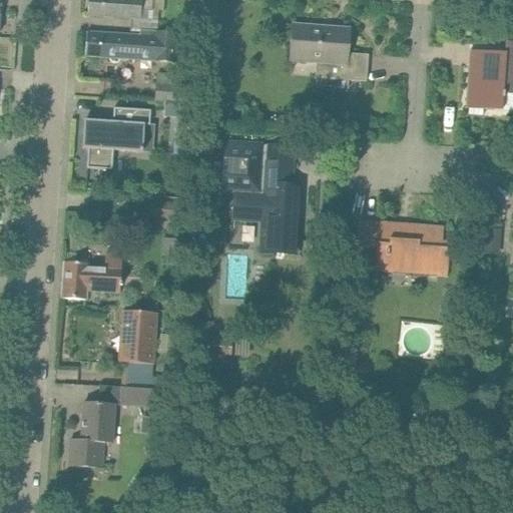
[(140,30),(156,31),(157,10),(162,11),(162,0),(87,0),(87,16),(131,19),(130,32),(140,33),(140,30)]
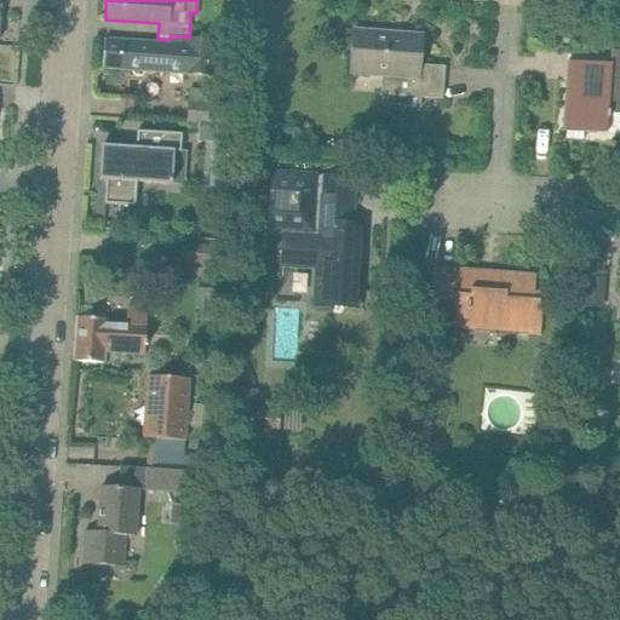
[(420,108),(422,97),(442,99),(445,67),(417,65),(419,36),(356,33),(354,57),(352,72),(399,75),(397,96),(406,96),(405,107),(420,108)]
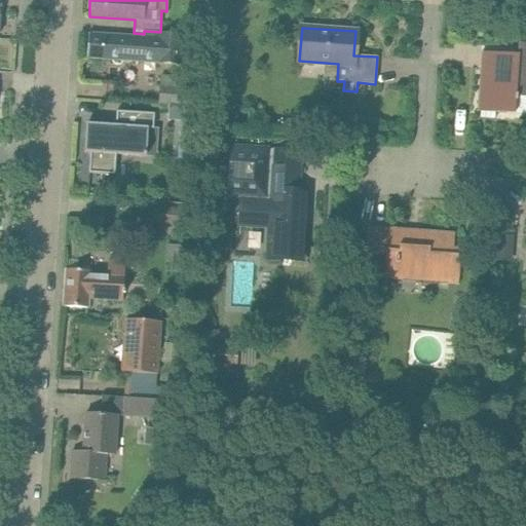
[(88,34),(86,58),(107,60),(143,62),(143,58),(158,59),(158,62),(180,64),(200,65),(201,35),(181,33),(178,33),(160,32),(144,31),(144,34),(143,37),(88,34)]
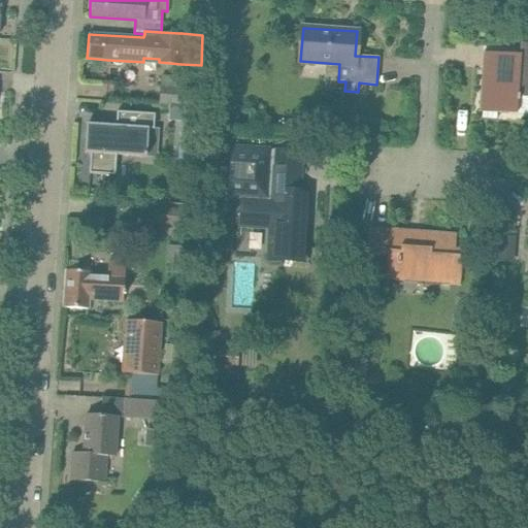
[(527,113),(527,43),(520,43),(519,59),(509,58),(509,54),(483,52),(482,71),(483,71),(481,104),(480,104),(479,111),(483,111),(483,105),(497,106),(496,112),(517,113),(517,112),(527,113)]
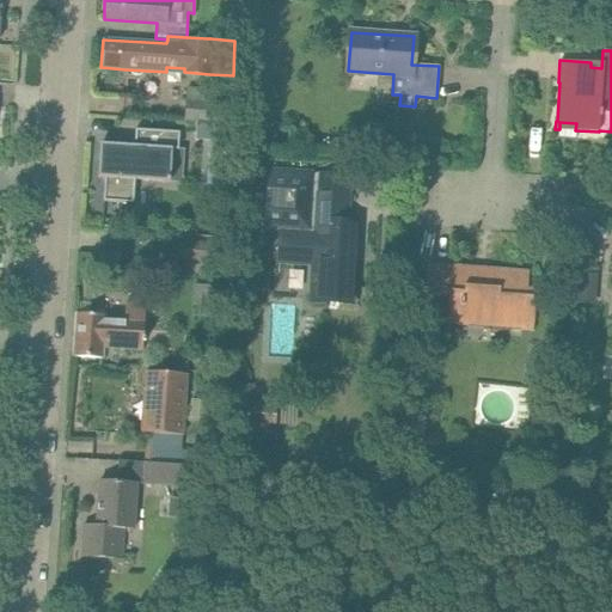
[(228,91),(185,87),(183,121),(226,123),(228,91)]
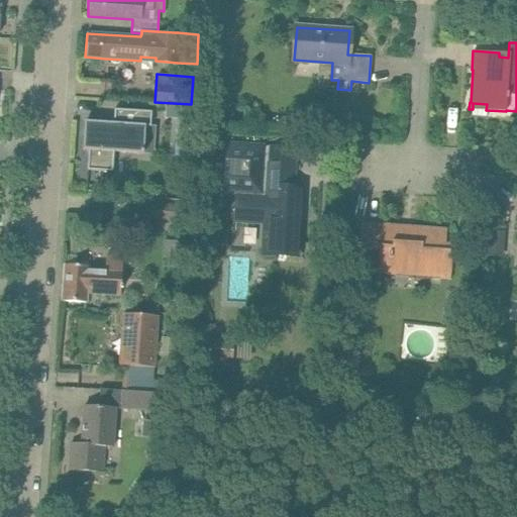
[(197,103),(196,118),(209,119),(210,105),(203,104),(197,103)]
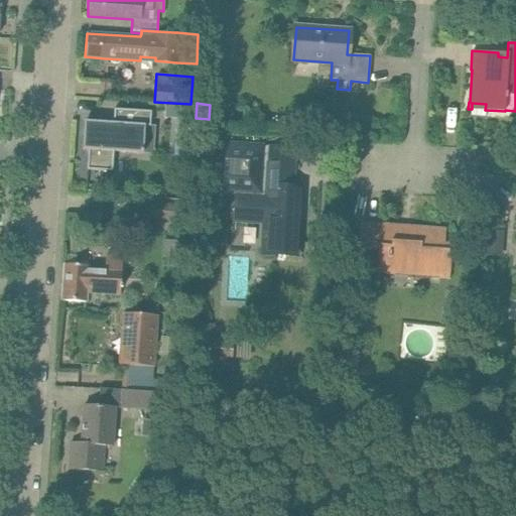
[(145,126),(150,127),(151,112),(114,109),(113,123),(85,121),(83,150),(88,150),(87,169),(112,171),(114,152),(143,154),(145,126)]
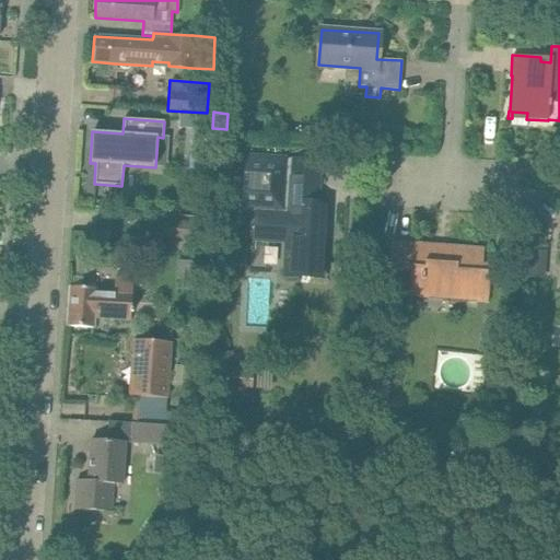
[(319,178),(289,176),(290,160),(245,156),(242,211),(257,212),(255,240),(291,242),(289,275),(322,277),(324,236),(316,235),(317,222),(325,222),(326,205),(317,205),(319,178)]
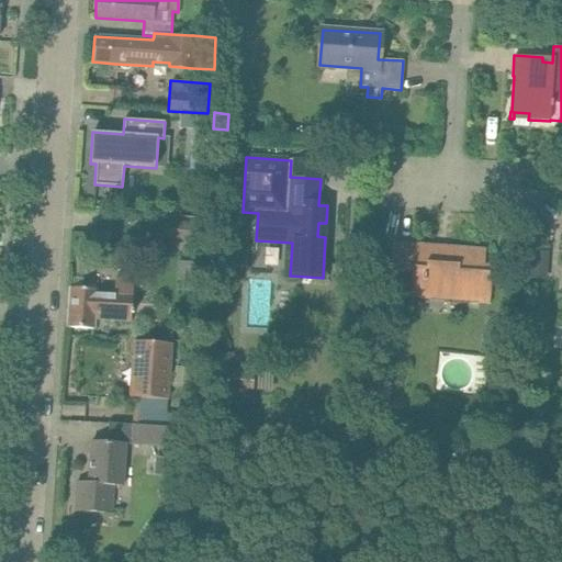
[(165,223),(164,242),(197,243),(198,224),(165,223)]
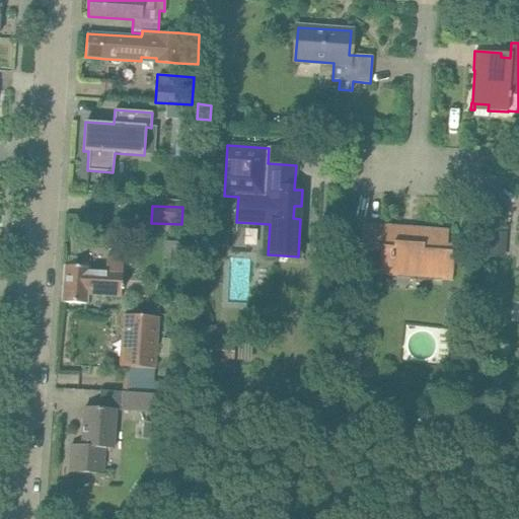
[(363,223),(361,249),(379,250),(378,275),(379,275),(379,276),(391,277),(391,272),(420,274),(420,279),(443,280),(443,279),(451,280),(454,245),(447,245),(448,229),(447,229),(447,230),(415,227),(414,232),(401,231),(402,227),(383,225),(364,223),(363,223)]
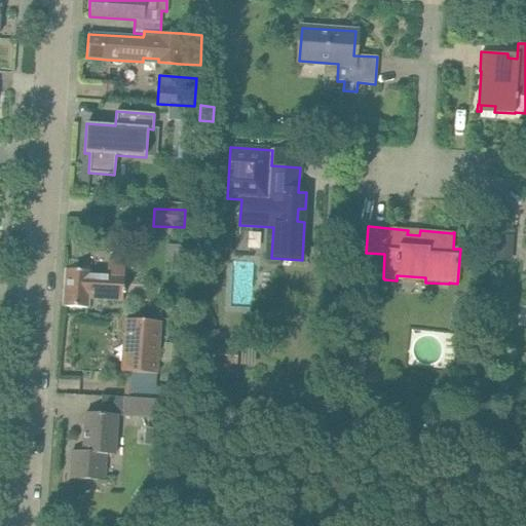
[(512,236),(495,235),(494,261),(511,262),(512,236)]
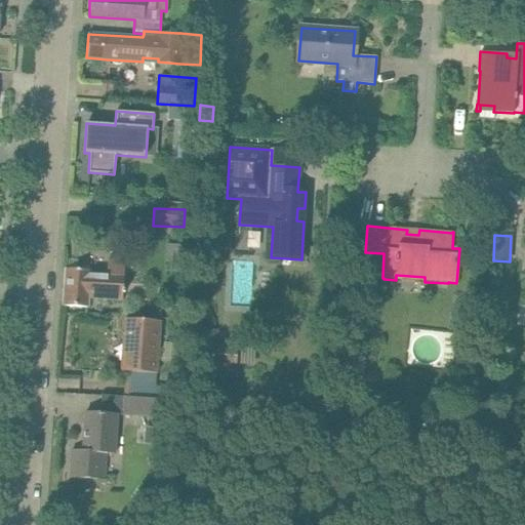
[(108,259),(107,268),(107,272),(66,269),(63,306),(83,308),(87,308),(88,297),(122,299),(124,260),(108,259)]
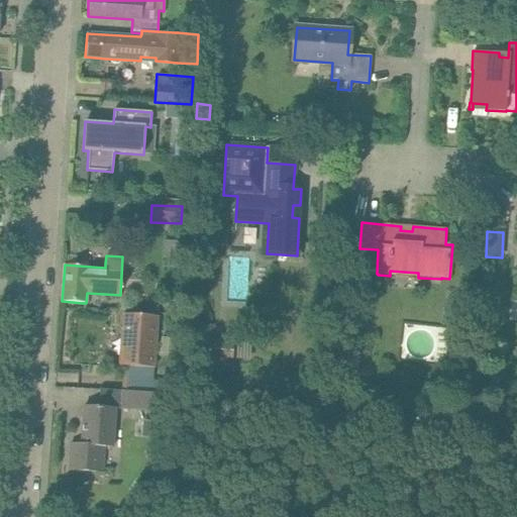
[(123,314),(119,366),(123,366),(122,391),(151,393),(152,380),(153,368),(158,316),(123,314)]
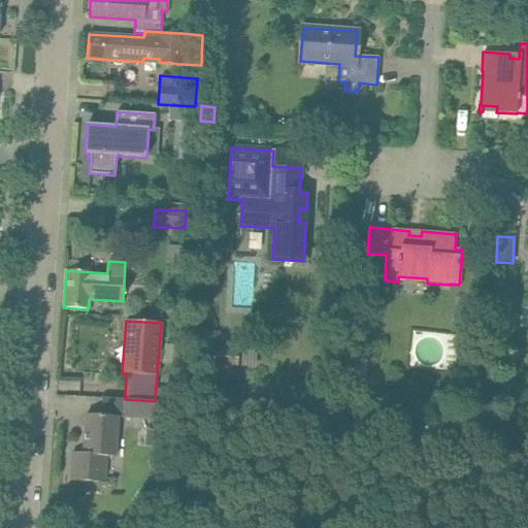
[(216,345),(216,331),(195,331),(195,366),(237,367),(237,347),(216,345)]
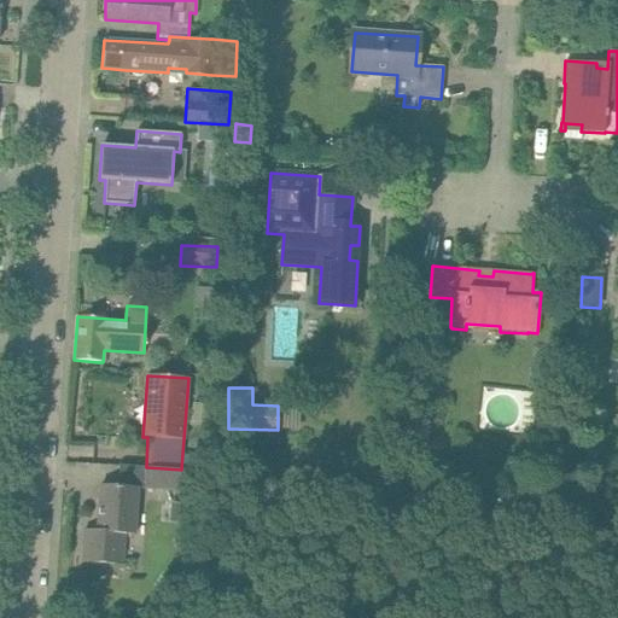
[(407,409),(406,421),(430,424),(431,410),(407,409)]
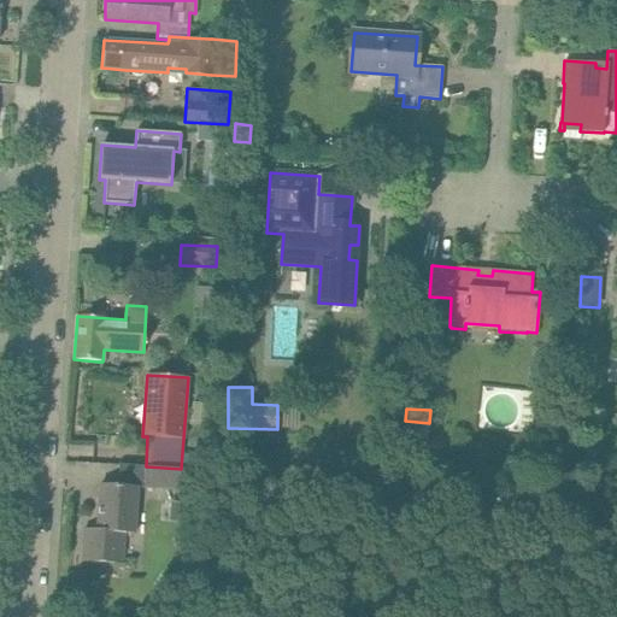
[(186,491),(188,469),(181,469),(146,466),(144,487),(186,491)]
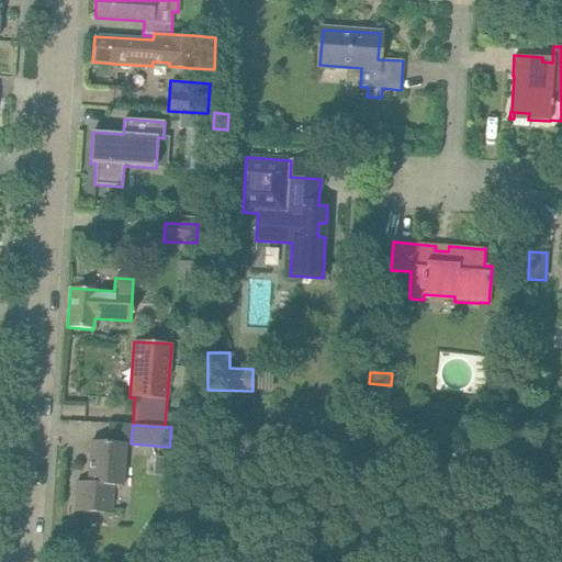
[(125,444),(113,442),(91,441),(89,483),(77,482),(75,512),(111,514),(113,485),(123,486),(125,444)]
